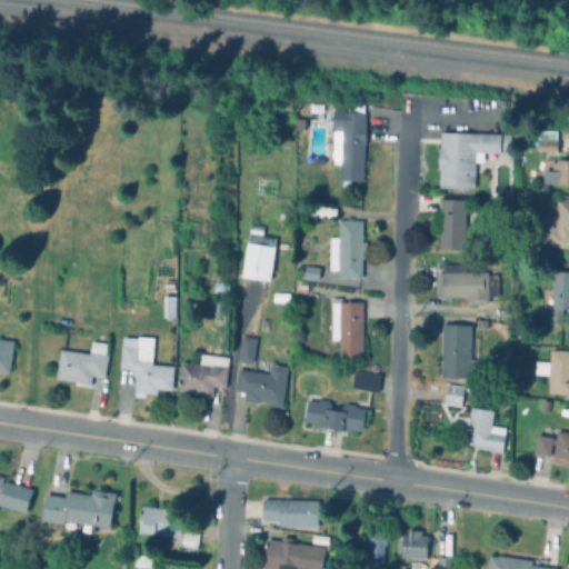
[(559,131),(560,152),(539,152),(539,132),(559,131)]
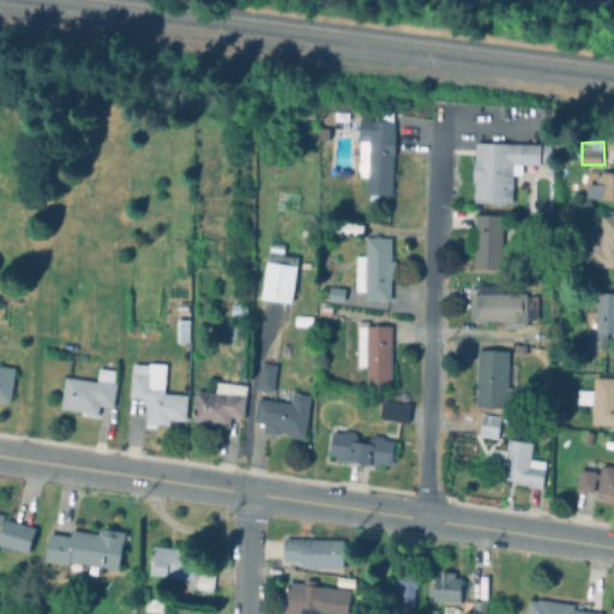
[(613,173),(613,200),(589,200),(589,185),(597,186),(597,176),(602,176),(602,173),(613,173)]
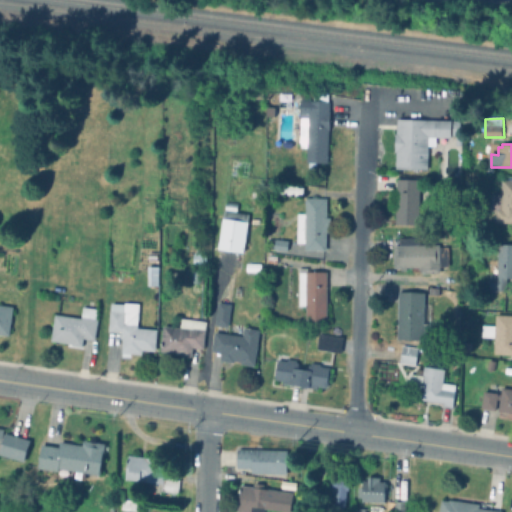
[(511,181),(511,224),(497,224),(496,213),(492,213),(491,196),(503,196),(503,182),(511,181)]
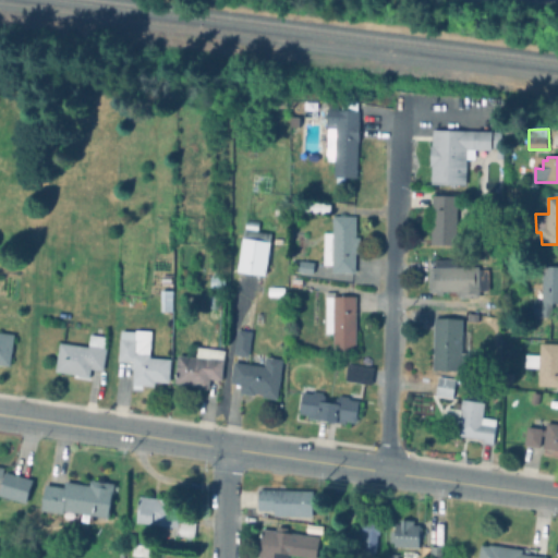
[(557,268),(557,305),(553,305),(553,318),(535,318),(535,302),(544,302),(544,301),(537,301),(537,281),(544,281),(544,268),(557,268)]
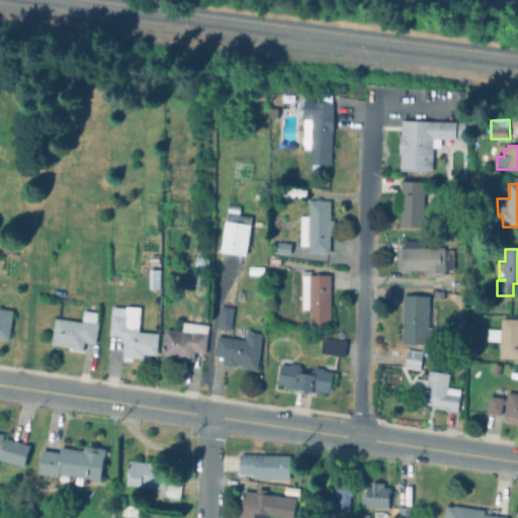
[(517,321),(517,360),(500,359),(501,343),(488,342),(489,330),(501,331),(502,319),(517,321)]
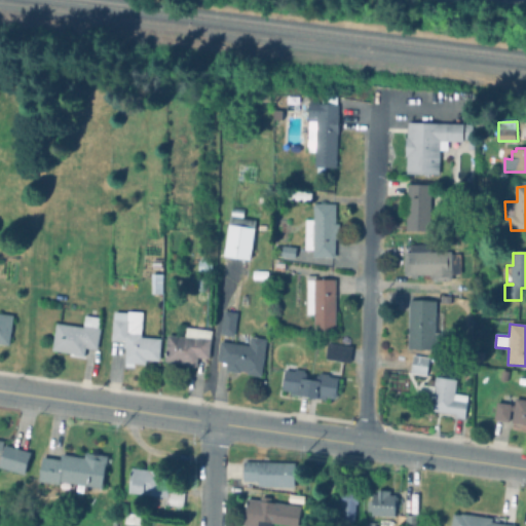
[(525,401),(525,424),(513,423),(514,412),(512,412),(510,422),(495,420),(498,403),(513,405),(512,406),(515,407),(516,400),(525,401)]
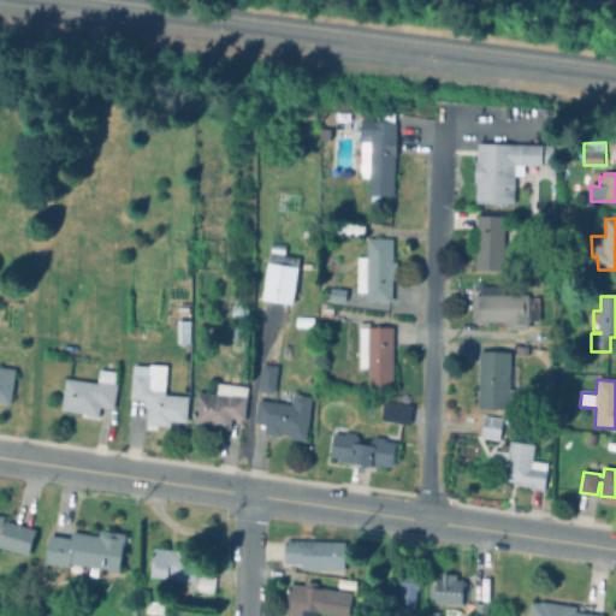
[(542,603),(578,608),(576,612),(597,615),(529,615),(532,603),(540,604),(542,603)]
